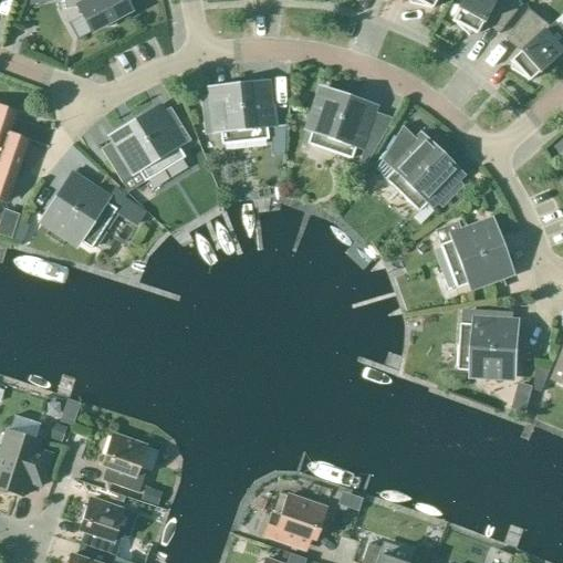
[(117,17),(133,9),(128,0),(65,0),(66,7),(80,4),(93,28),(77,37),(79,38),(101,25),(117,22),(117,17)]
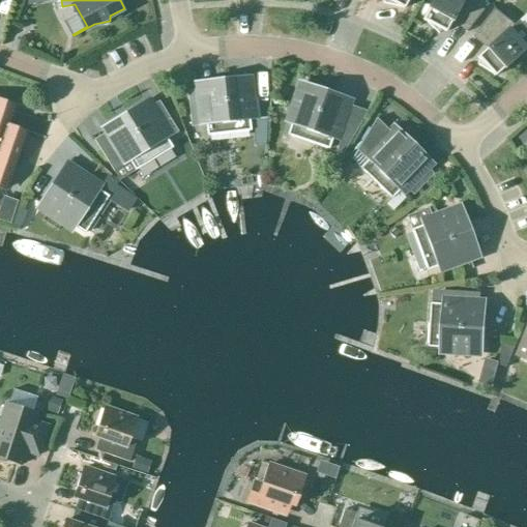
[(490,1),(489,0),(433,0),(425,17),(428,19),(440,30),(444,27),(447,29),(456,13),(470,26),(490,1)]
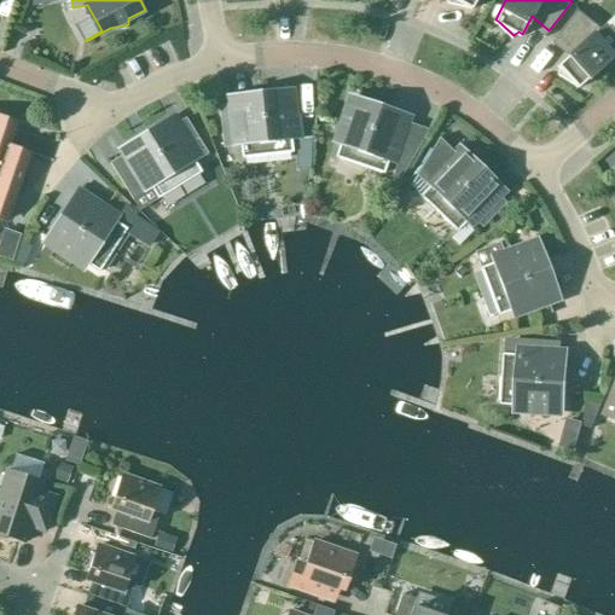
[(603,25),(579,6),(556,35),(574,50),(560,63),(562,65),(560,71),(576,82),(579,85),(614,53),(614,51),(597,32),(603,25)]
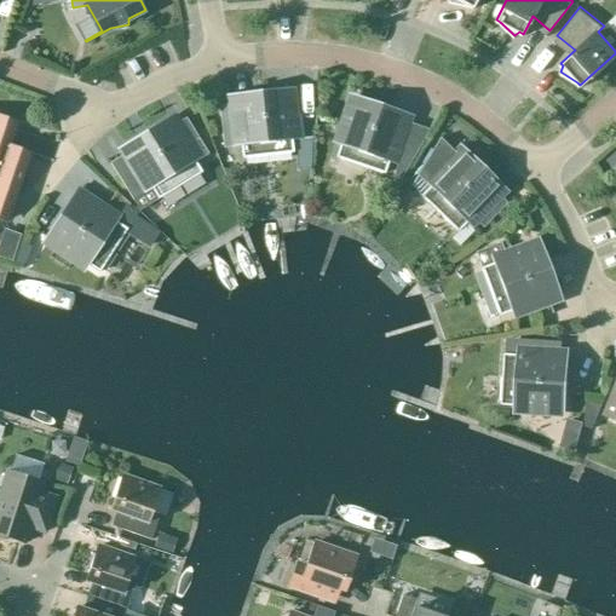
[(295,149),(288,90),(237,96),(230,96),(230,102),(223,103),(228,145),(243,143),(245,155),(295,149)]
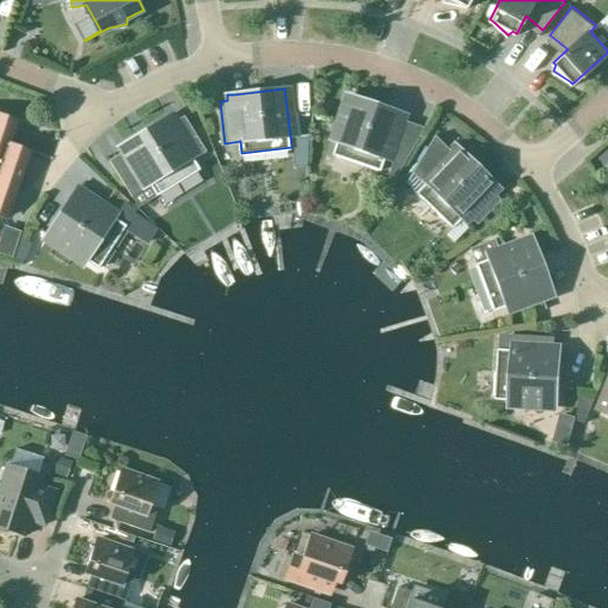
[(352,96),(333,152),(381,169),(400,112),(352,96)]
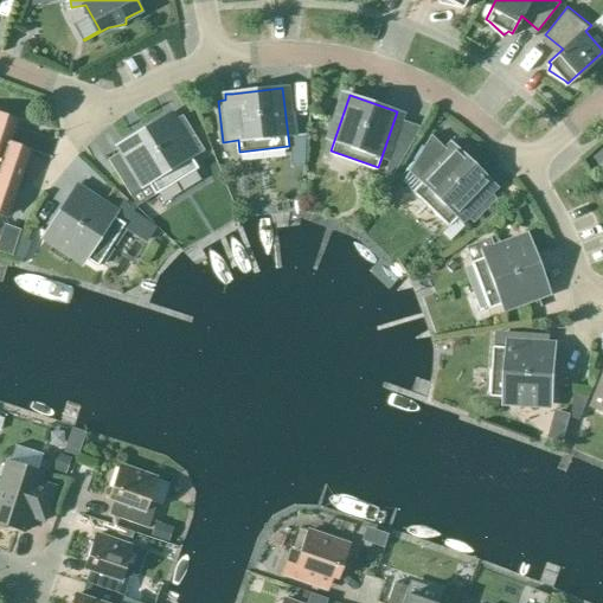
[(126,142),(119,146),(121,151),(110,156),(133,193),(151,183),(156,192),(199,166),(188,147),(201,140),(184,113),(172,120),(168,115),(126,142)]
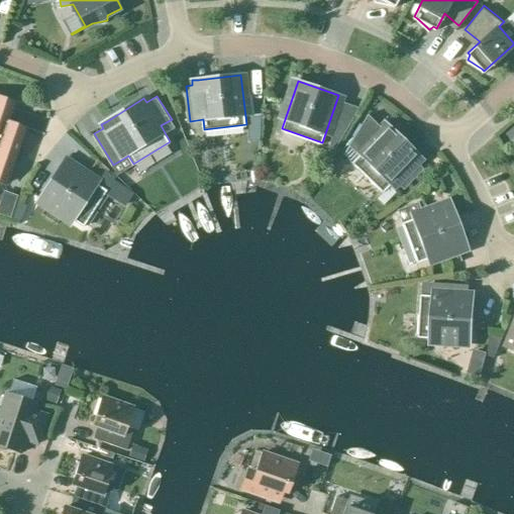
[(0,98),(0,178),(7,181),(18,150),(8,146),(12,134),(5,132),(15,101),(4,97),(0,98)]
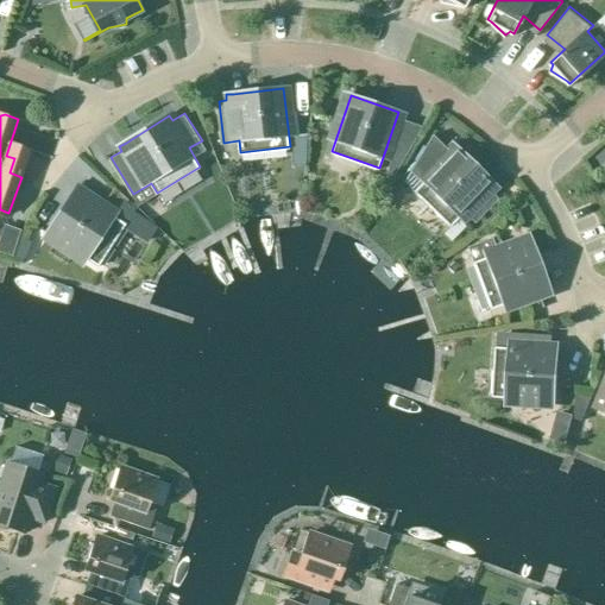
[(397,175),(424,127),(407,121),(389,172),(397,175)]
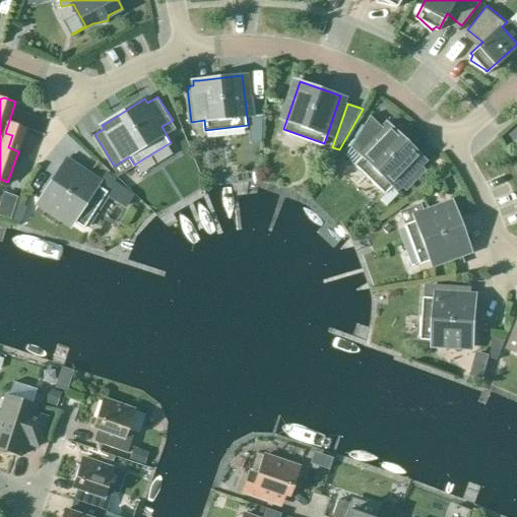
[(346,153),(386,192),(421,155),(390,126),(387,129),(371,113),(346,153)]
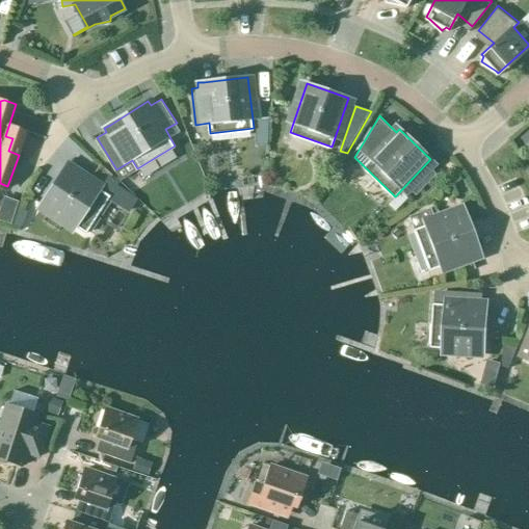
[(111,194),(68,165),(44,203),(86,231),(111,194)]
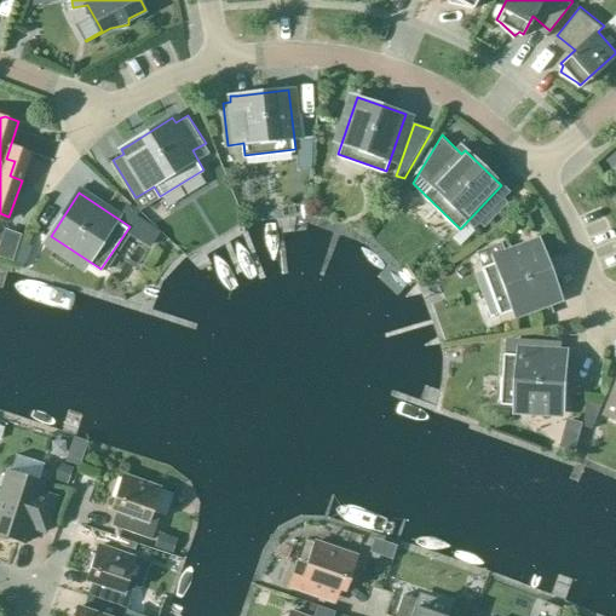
[(155,223),(143,216),(134,228),(147,236),(155,223)]
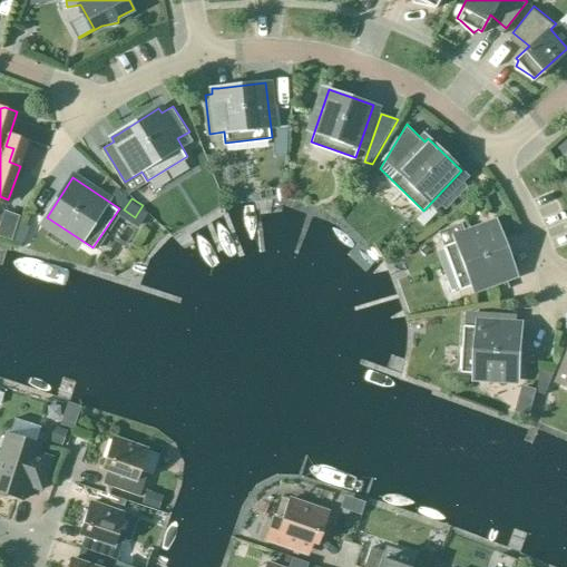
[(514,269),(497,224),(445,243),(461,287),(514,269)]
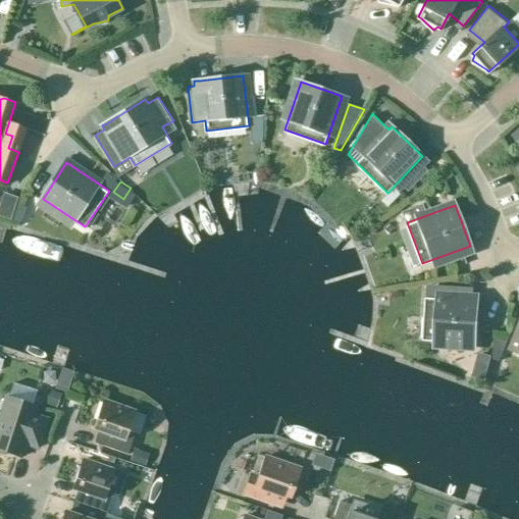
[(454,297),(427,296),(424,339),(475,342),(478,299),(474,298),(475,286),(455,284),(454,297)]
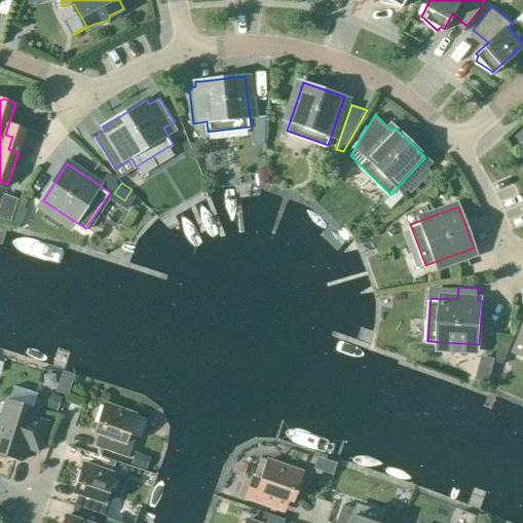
[(514,342),(501,338),(498,360),(506,362),(514,342)]
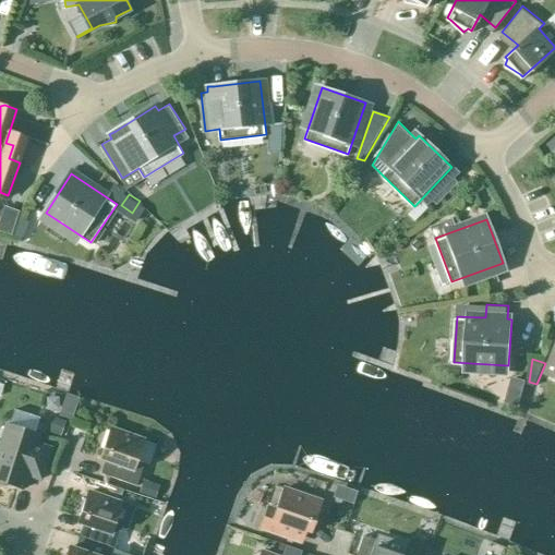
[(502,396),(485,390),(482,399),(498,406),(502,396)]
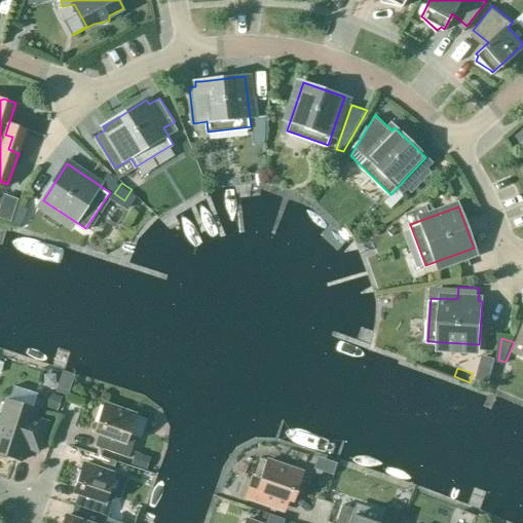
[(64,395),(50,389),(45,404),(60,409),(64,395)]
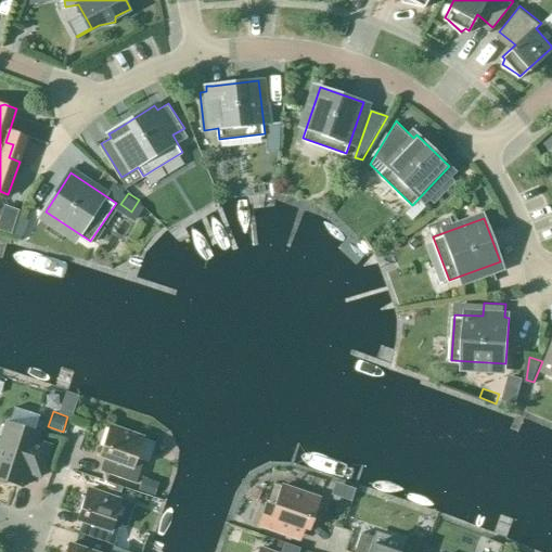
[(38,438),(41,431),(8,420),(2,437),(0,436),(0,476),(24,484),(28,470),(42,474),(52,444),(38,438)]
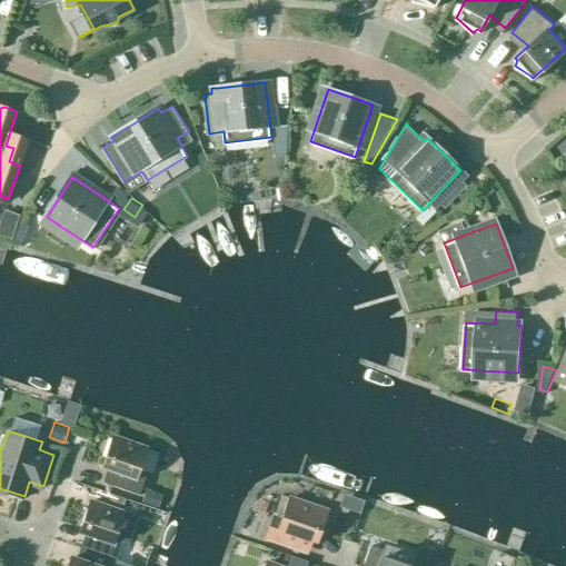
[(141,468),(148,446),(115,435),(103,466),(113,469),(109,483),(141,493),(149,470),(141,468)]
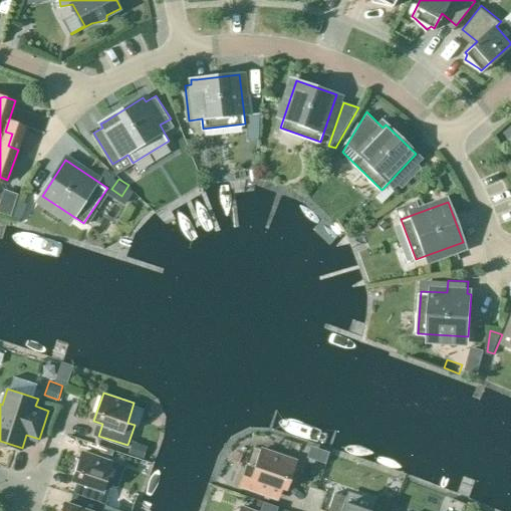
[(297,459),(263,448),(256,467),(249,464),(242,485),(274,496),(278,485),(287,488),(297,459)]
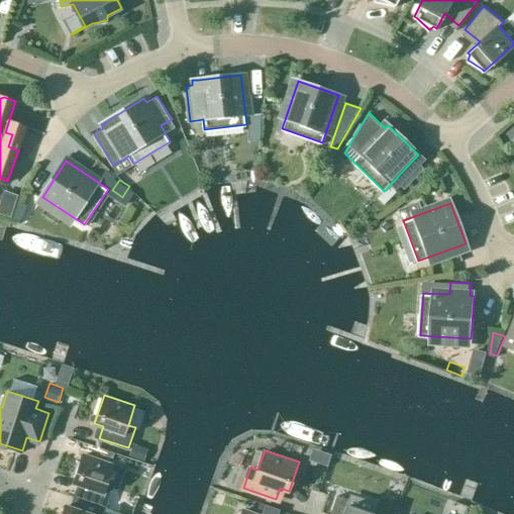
[(83,485),(79,496),(108,506),(115,486),(108,483),(114,464),(84,453),(74,482),(83,485)]
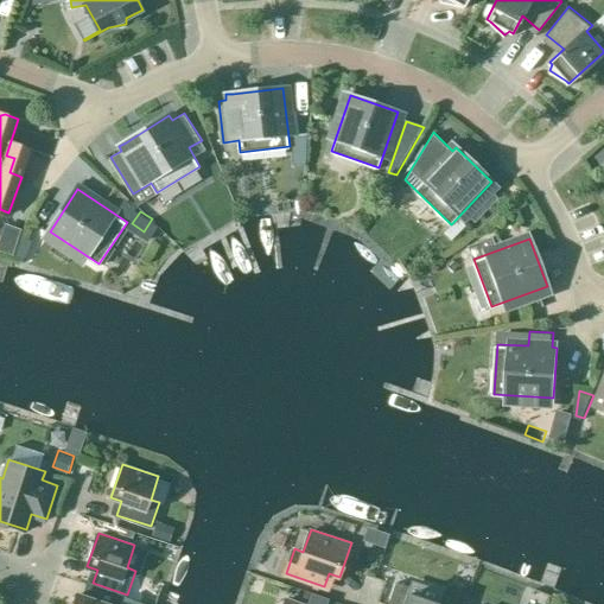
[(411,585),(398,580),(388,603),(438,603),(444,589),(413,579),(411,585)]
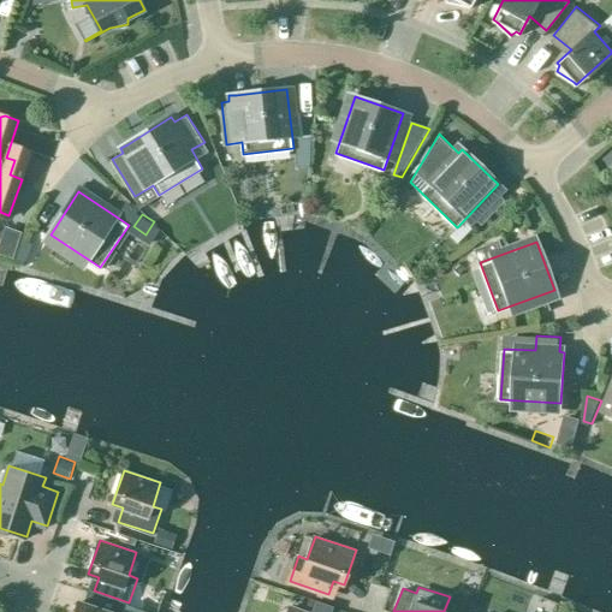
[(129,602),(94,590),(89,605),(78,601),(75,611),(150,611),(152,611),(128,604),(129,602)]
